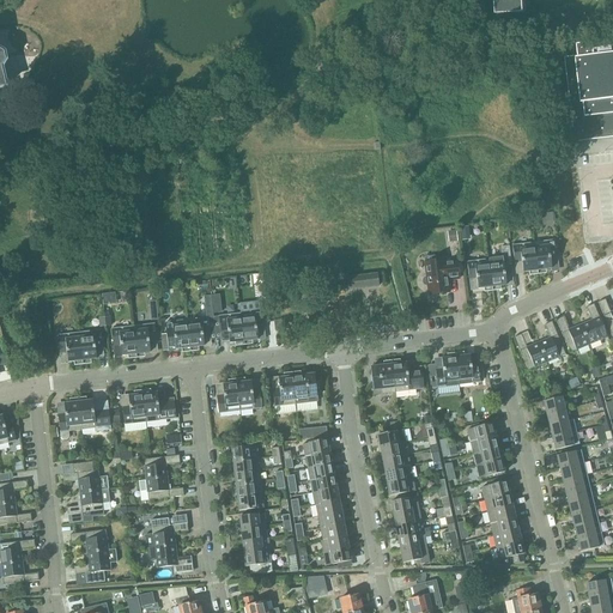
[(492,0),(493,16),(522,13),(520,0),(492,0)]
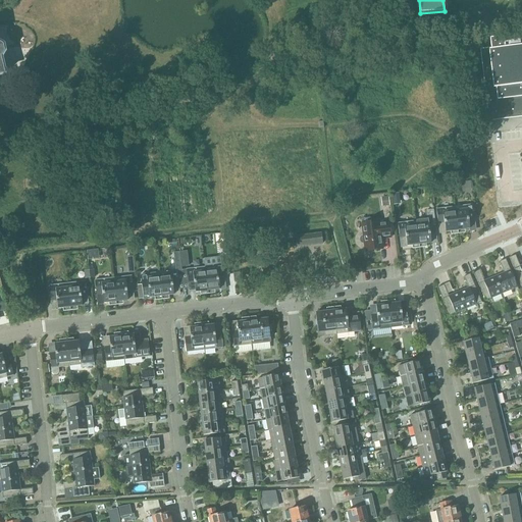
[(521,36),(491,40),(492,49),(481,50),(489,121),(521,117),(521,36)]
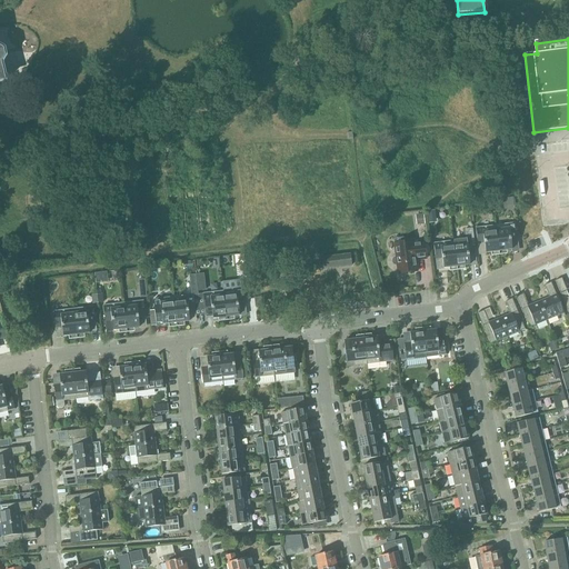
[(423,215),(416,216),(417,226),(419,225),(419,228),(423,227),(422,225),(425,225),(423,215)]
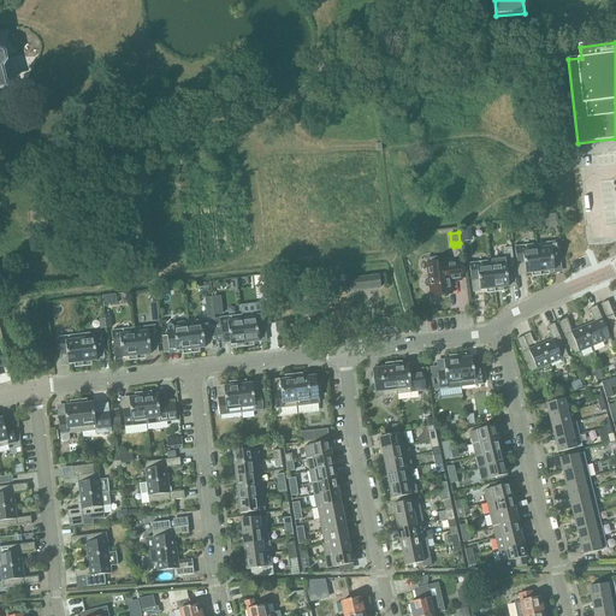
[(540,271),(554,270),(554,264),(561,262),(557,241),(537,243),(540,271)]
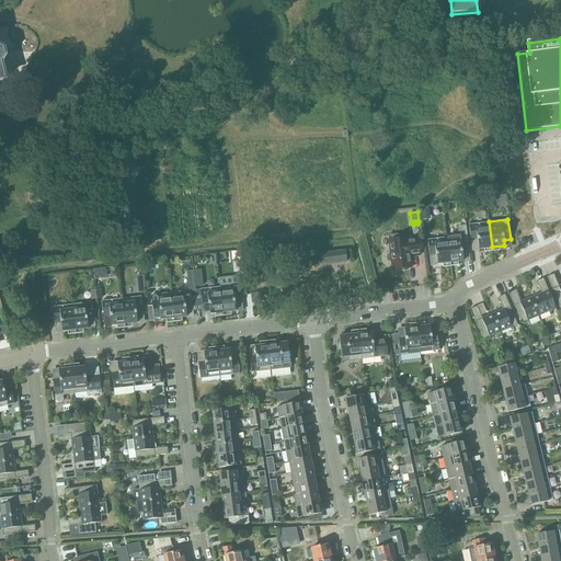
[(492,247),(489,221),(469,225),(471,242),(478,241),(479,249),(492,247)]
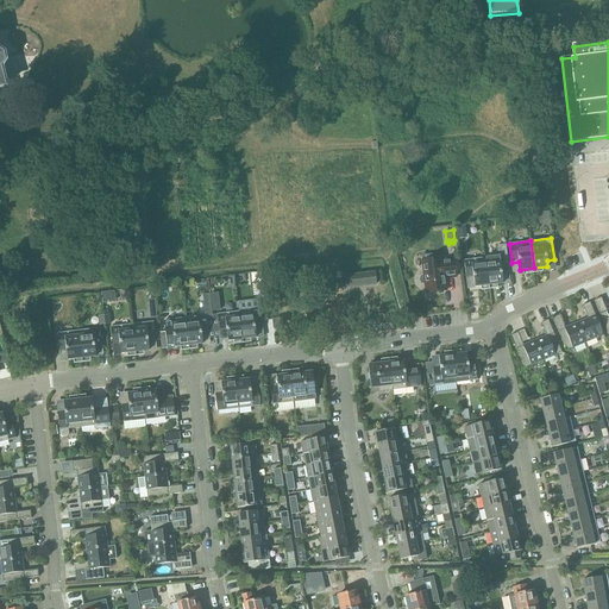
[(489,284),(502,283),(502,275),(509,274),(504,245),(497,245),(498,256),(485,258),(489,284)]
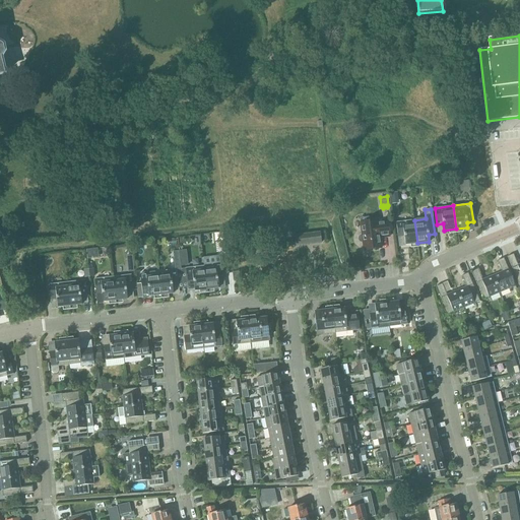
[(378,221),(378,220),(361,222),(363,235),(361,235),(359,237),(359,239),(360,241),(361,242),(364,243),(364,250),(381,248),(379,234),(383,233),(383,237),(390,236),(388,220),(378,221)]
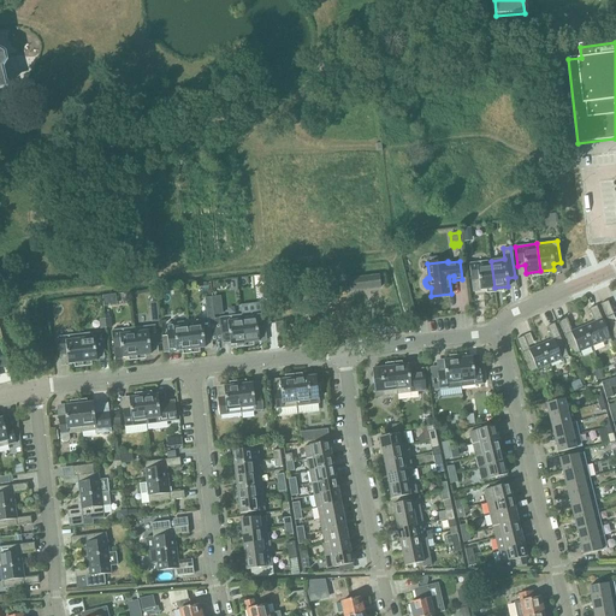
[(495,288),(491,261),(469,264),(472,280),(479,280),(480,284),(480,290),(495,288)]
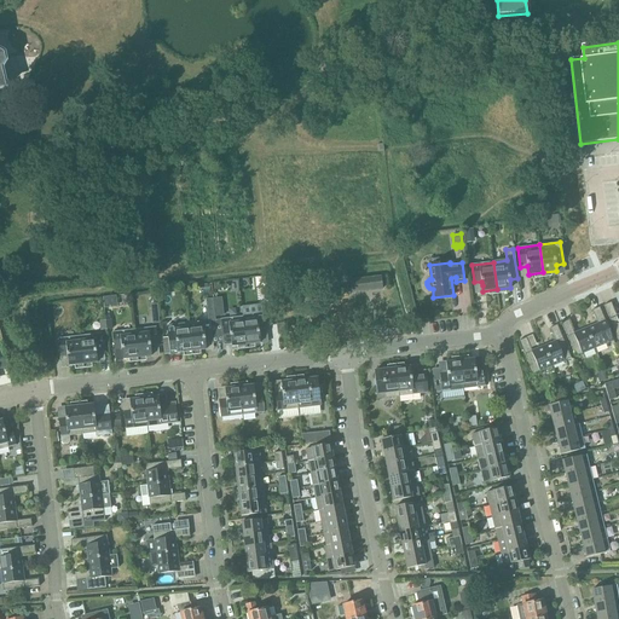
[(381,277),(347,282),(348,293),(364,291),(371,290),(382,289),(381,277)]
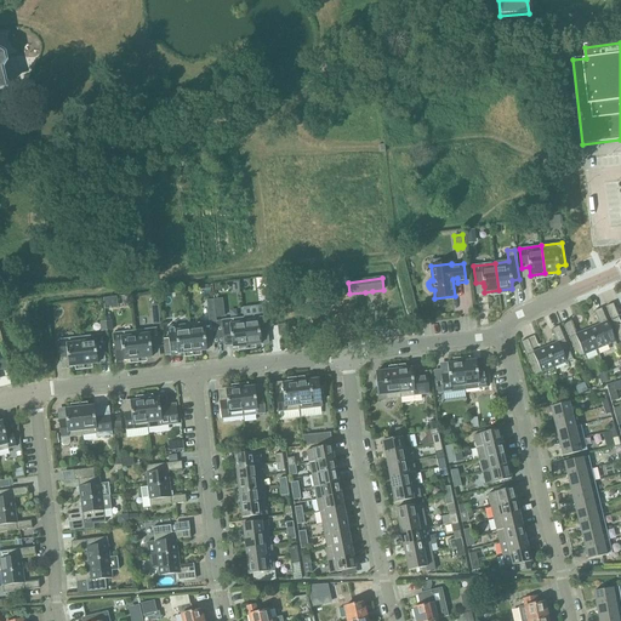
[(620,337),(620,314),(619,315),(613,302),(607,306),(620,339),(620,337)]
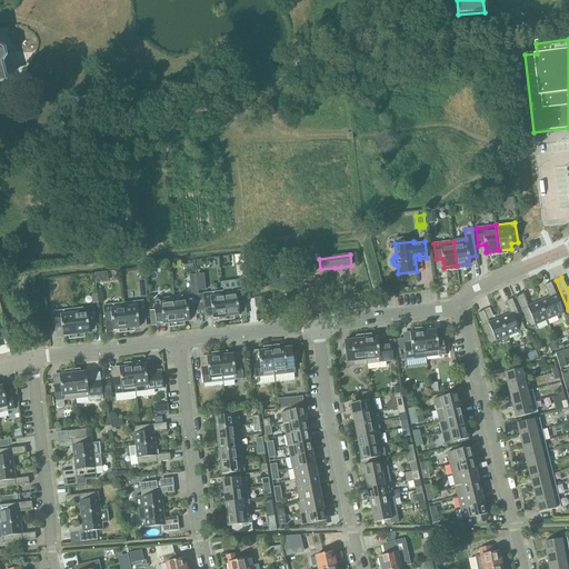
[(546,319),(563,312),(551,281),(545,285),(549,297),(538,301),(546,319)]
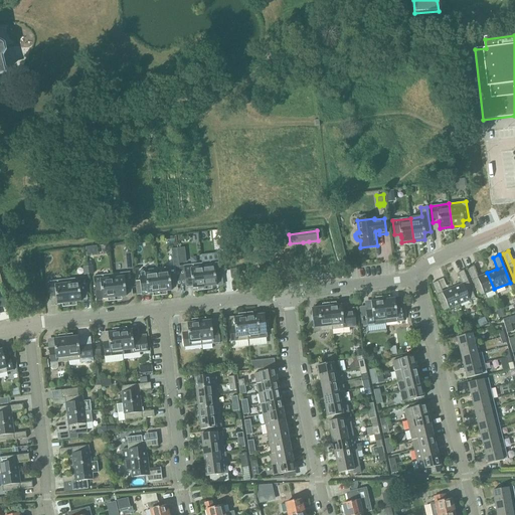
[(220,262),(202,265),(205,287),(217,286),(216,279),(221,278),(220,262)]
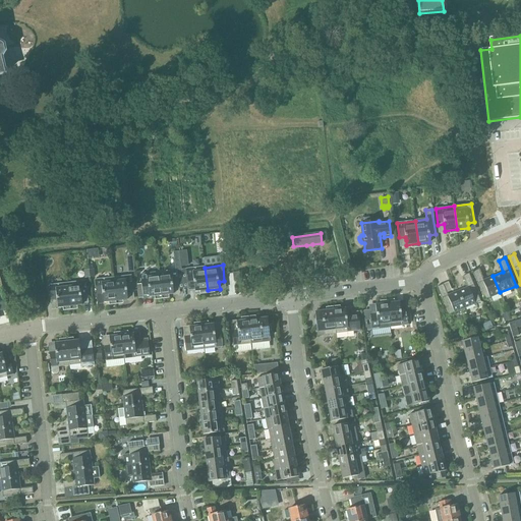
[(186,270),(181,270),(184,289),(189,288),(189,290),(194,289),(195,292),(208,290),(205,268),(186,270)]
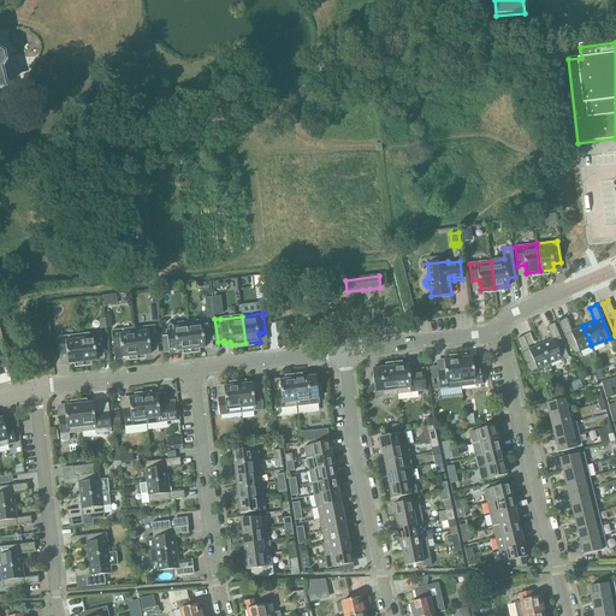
[(572,331),(566,318),(558,320),(573,354),(591,345),(582,326),(572,331)]
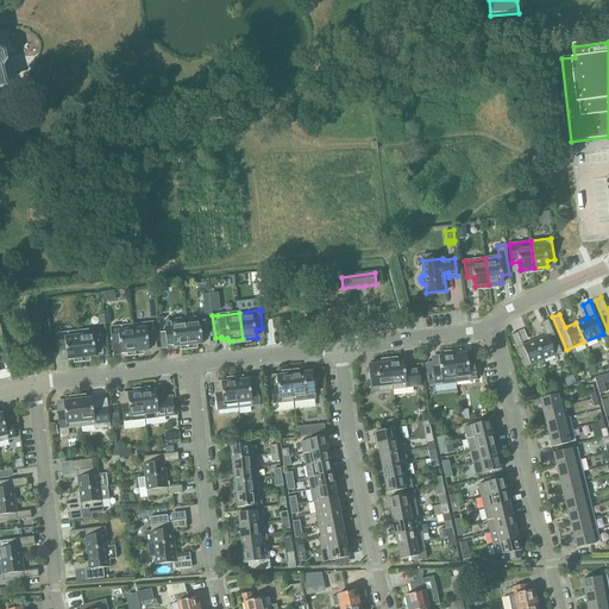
[(207,316),(186,319),(189,346),(203,344),(202,340),(209,340),(209,338),(215,338),(212,315),(207,316)]
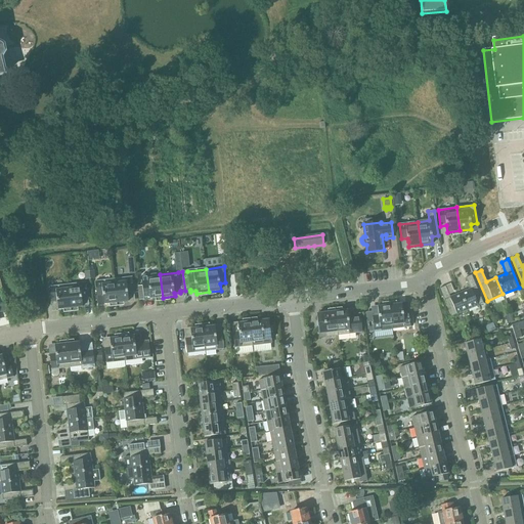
[(143,286),(138,287),(139,300),(144,300),(144,298),(150,297),(150,299),(163,298),(160,274),(142,276),(143,286)]
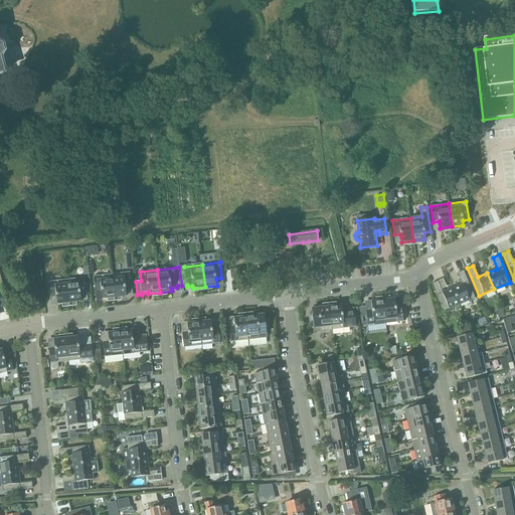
[(460,304),(476,298),(464,270),(458,273),(462,283),(453,287),(460,304)]
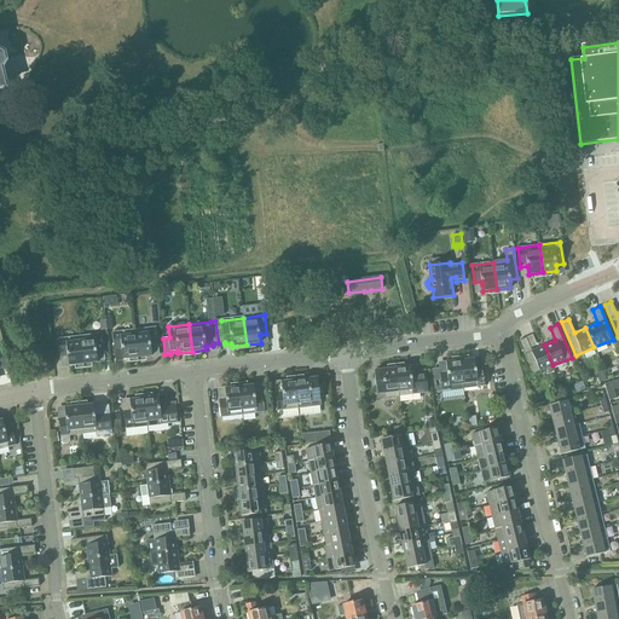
[(138,358),(152,357),(151,348),(158,347),(156,328),(134,330),(138,358)]
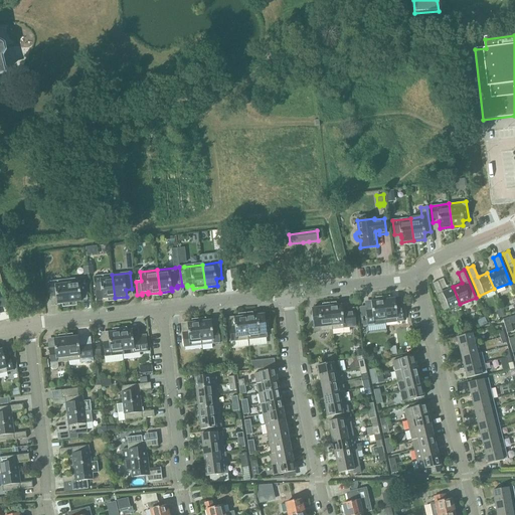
[(115,298),(112,275),(94,277),(96,294),(103,293),(103,299),(115,298)]
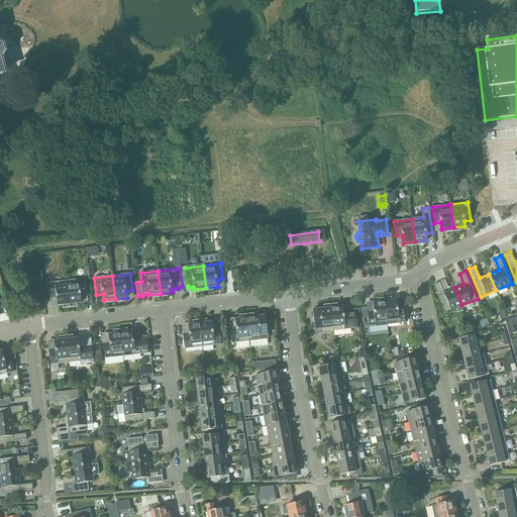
[(70,305),(82,303),(82,300),(87,299),(85,280),(67,282),(70,305)]
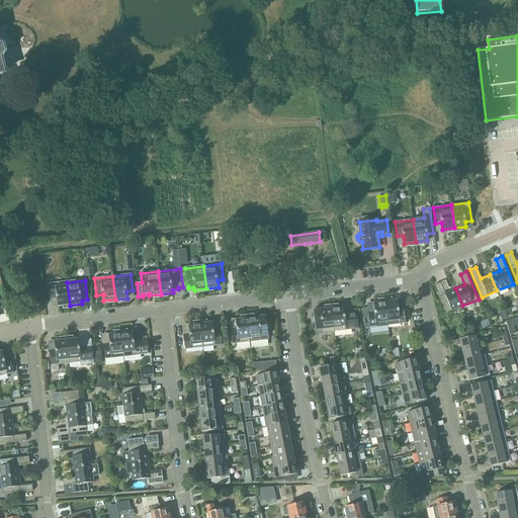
[(70,306),(67,282),(50,284),(52,300),(58,299),(58,307),(70,306)]
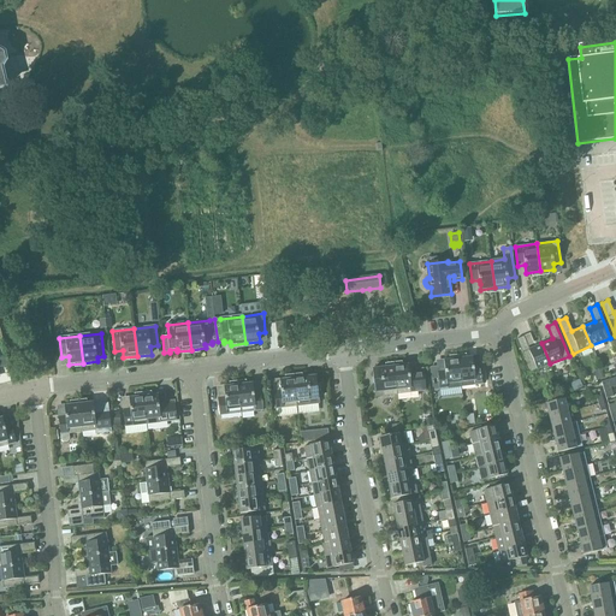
[(529,349),(525,336),(517,338),(531,372),(550,363),(542,343),(529,349)]
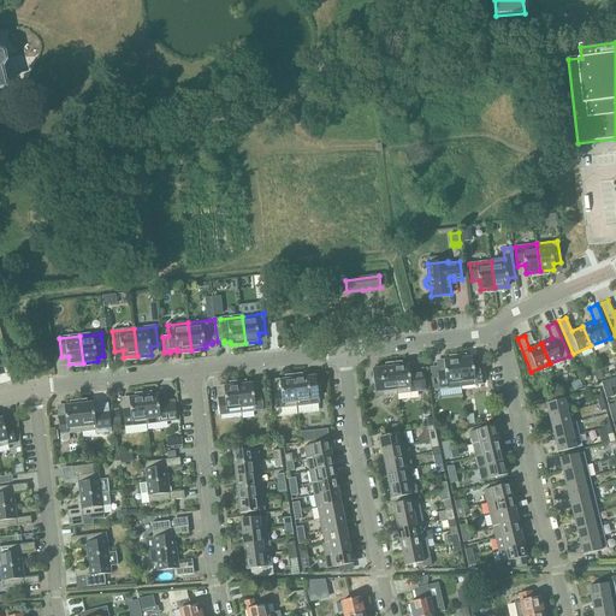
[(473,360),(473,357),(458,359),(462,386),(484,384),(480,360),(473,360)]
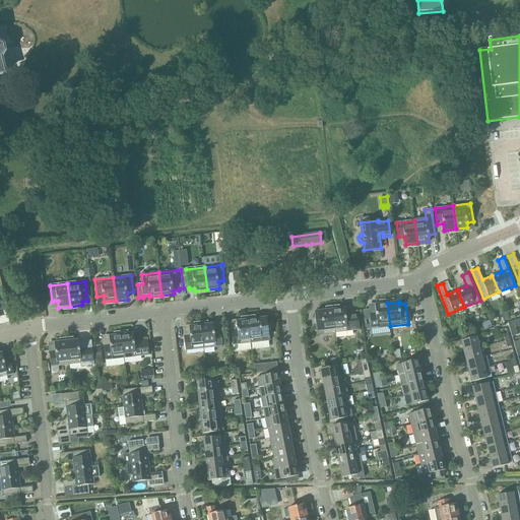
[(390,326),(387,303),(375,304),(375,307),(369,308),(370,310),(364,311),(365,320),(371,319),(372,328),(390,326)]
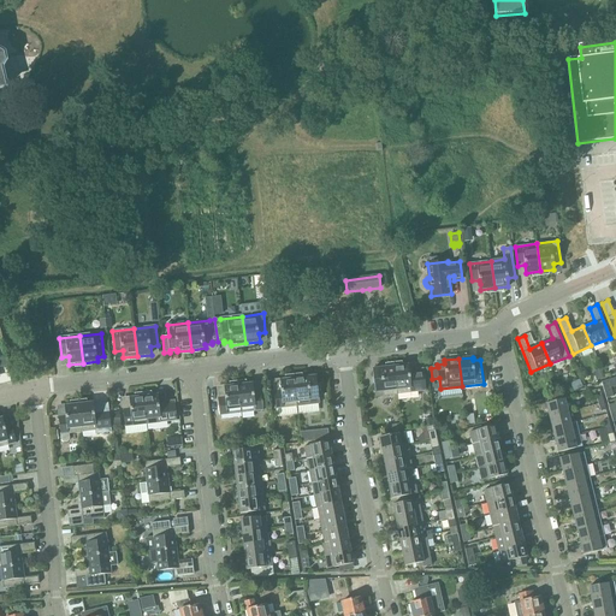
[(416,368),(416,363),(394,367),(398,394),(419,391),(418,380),(425,379),(424,367),(416,368)]
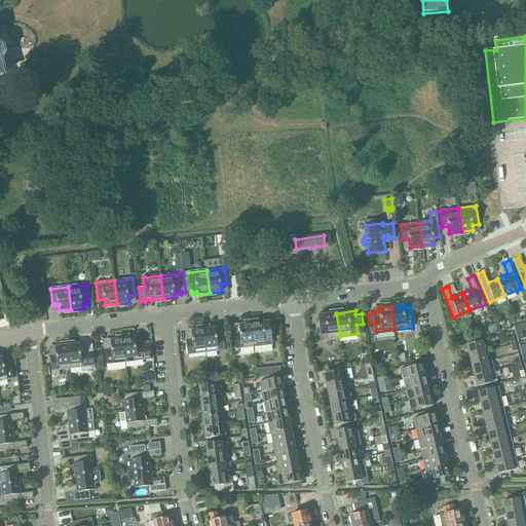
[(322,339),(340,336),(336,313),(325,314),(326,322),(320,323),(322,339)]
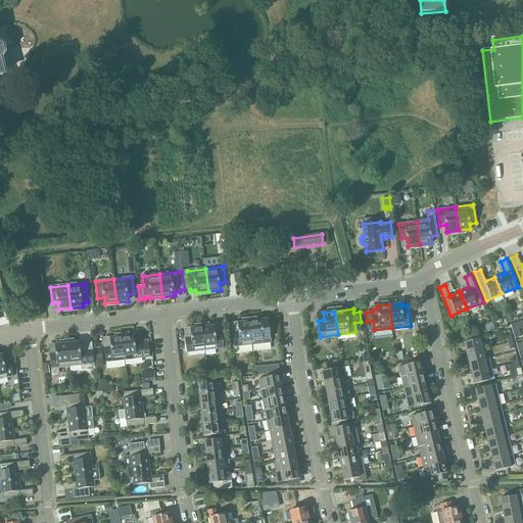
[(263,327),(262,320),(249,322),(252,345),(271,342),(269,326),(263,327)]
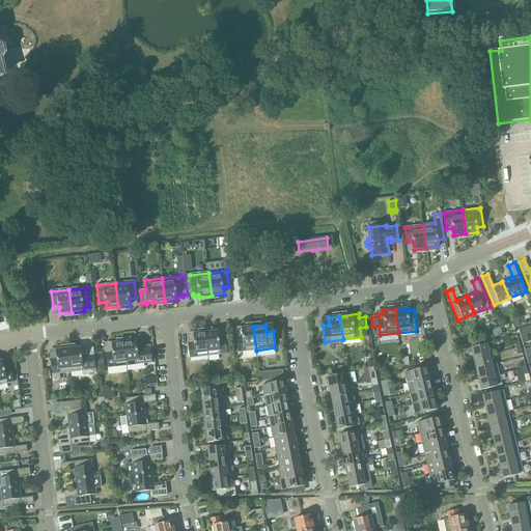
[(239,353),(256,351),(253,327),(242,328),(242,335),(236,335),(239,353)]
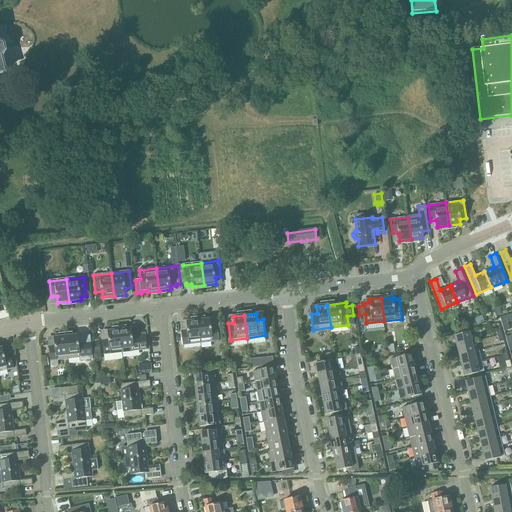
[(475,319),(477,325),(480,324),(484,322),(482,317),(475,319)]
